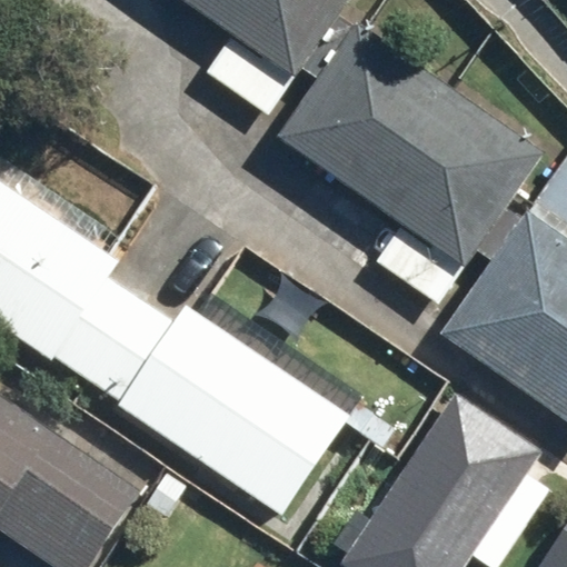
[(178,0),(225,31),(198,69),(262,112),(288,76),(292,78),(345,0),(178,0)]
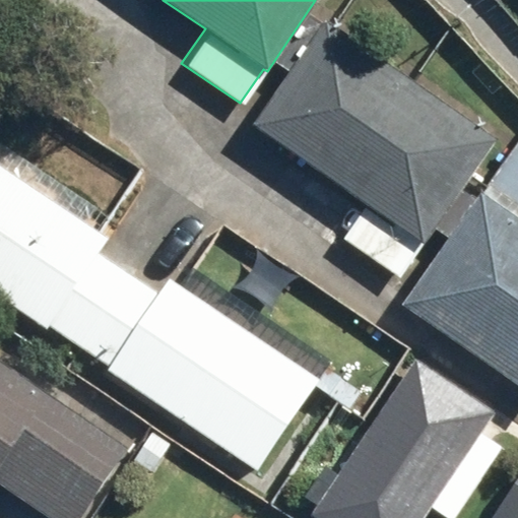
[(327,16),(252,126),(363,201),(338,237),(396,275),(421,240),(424,243),(499,132),(327,16)]
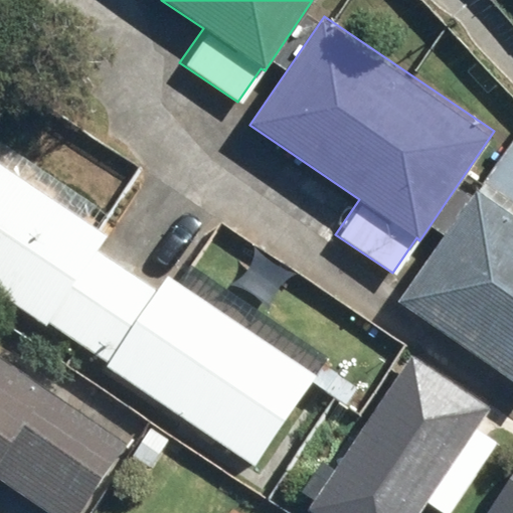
[(512,126),(478,177),(512,201),(512,126)]
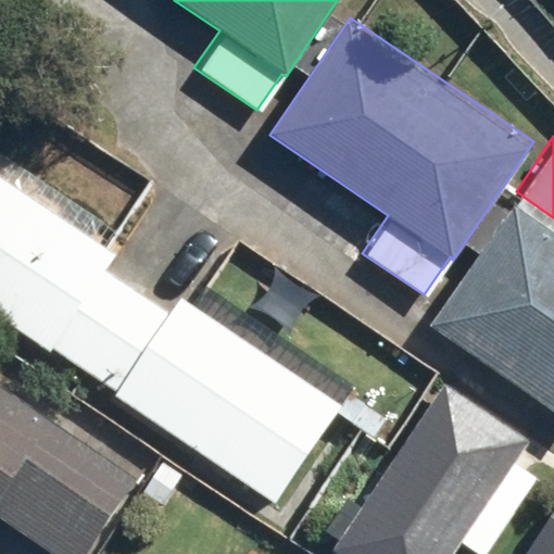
[(0,177),(0,318),(48,351),(50,348),(116,391),(113,395),(275,503),(341,403),(178,296),(167,312),(100,267),(111,251),(0,177)]
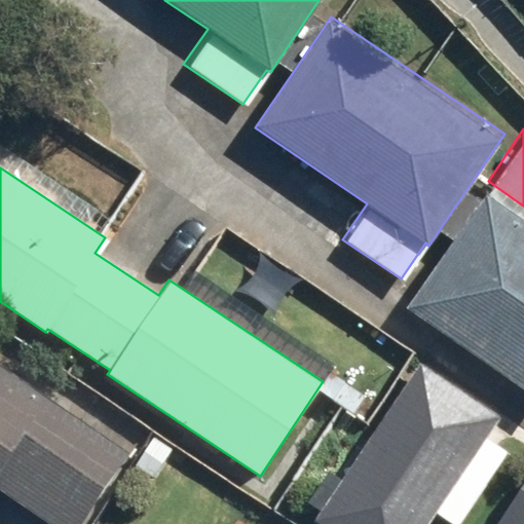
[(523,219),(485,193),(407,310),(523,387),(523,219)]
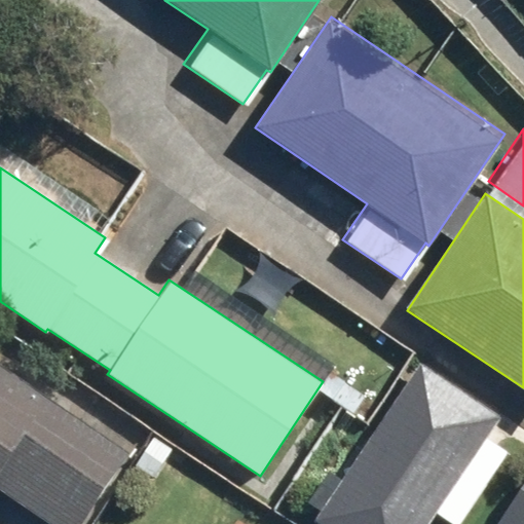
[(420,361),(314,521),(319,523),(428,523),(502,414),(420,361)]
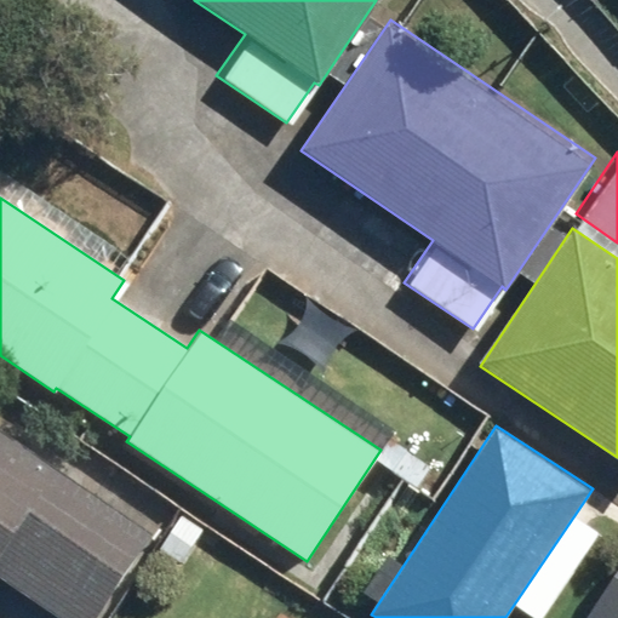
[(0,574),(64,617),(97,617),(153,537),(0,434),(0,574)]
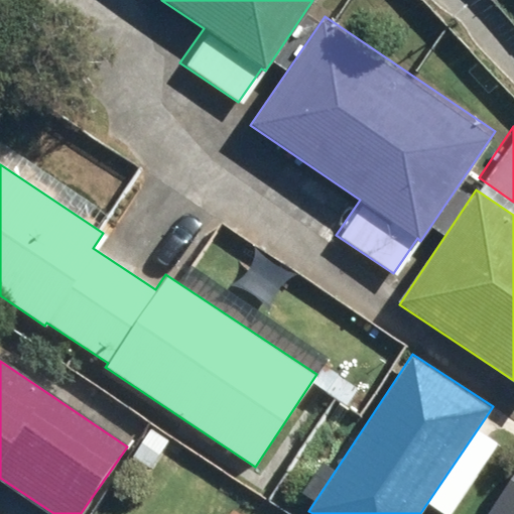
[(513,467),(484,512),(486,513),(513,513),(513,467)]
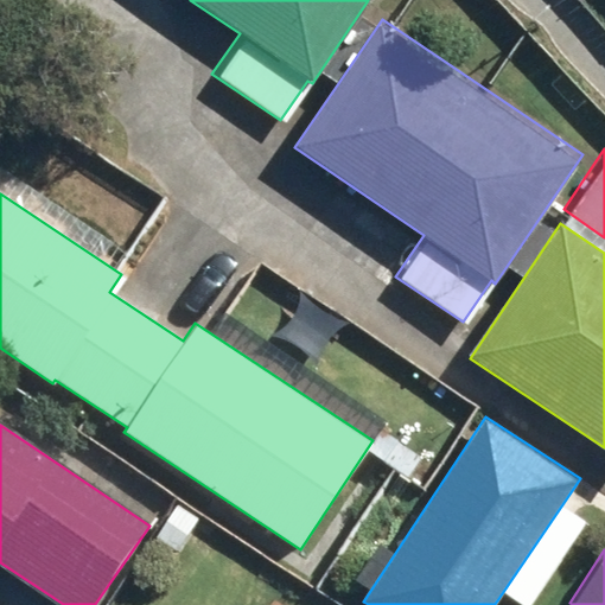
All buildings are outlined.
